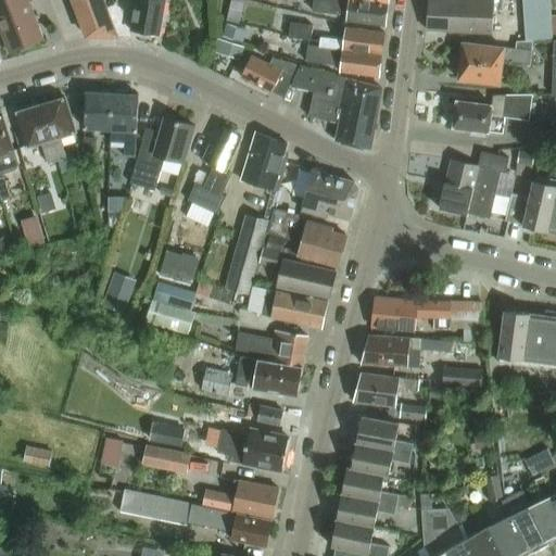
[(0,0),(0,24),(11,52),(45,39),(28,0),(0,0)]
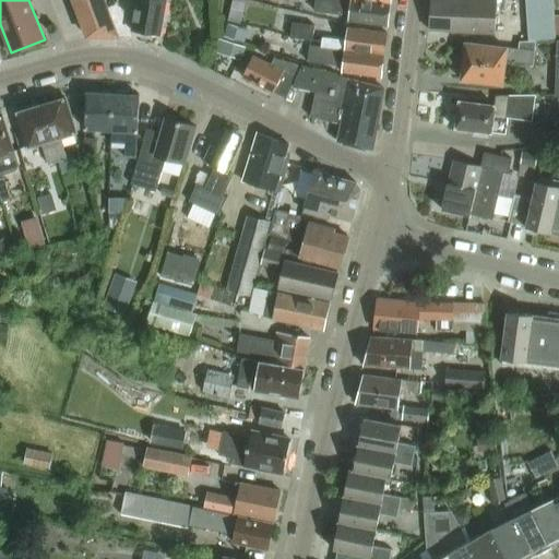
[(74,0),(90,36),(119,36),(105,0),(74,0)]
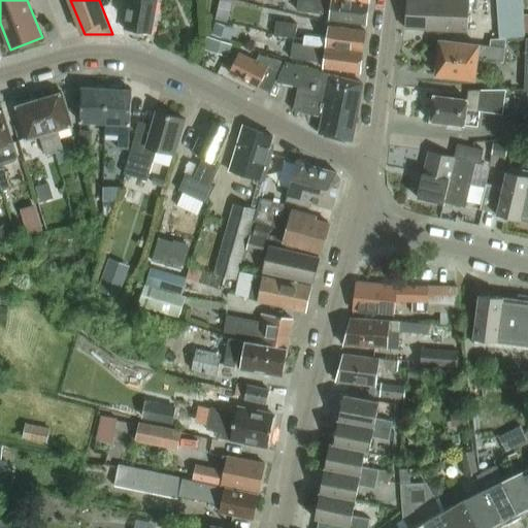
[(153,34),(158,0),(130,0),(126,30),(153,34)]
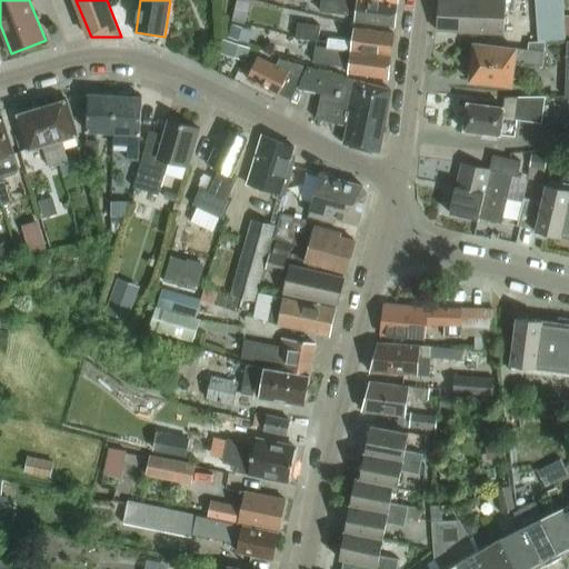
[(399,3),(372,0),(322,0),(321,11),(346,15),(346,9),(357,10),(356,21),(396,27),(399,3)]
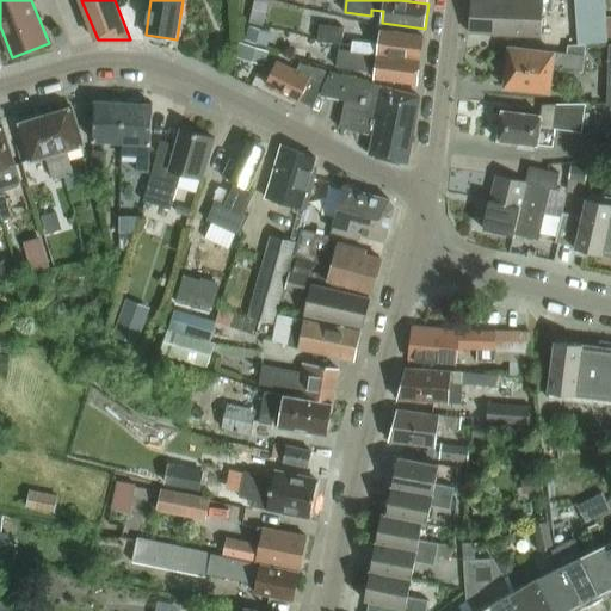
[(499,0),(500,1),(479,0),(471,0),(470,35),(541,39),(543,1),(531,0),(499,0)]
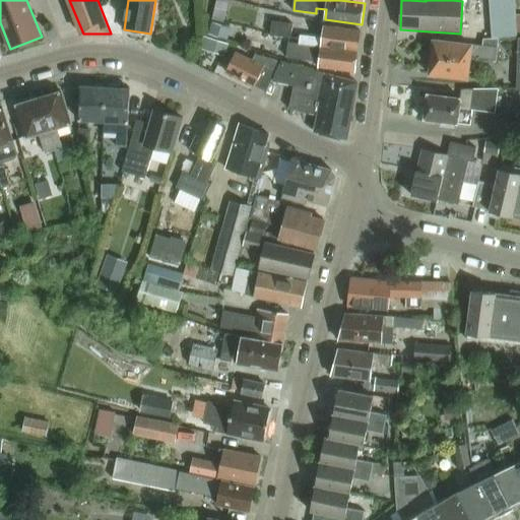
[(489,0),(492,40),(515,39),(512,0),(489,0)]
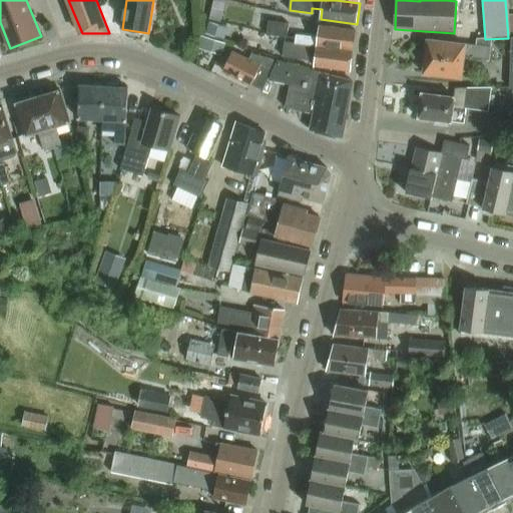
[(291,24),(271,22),(269,35),(290,37),(291,24)]
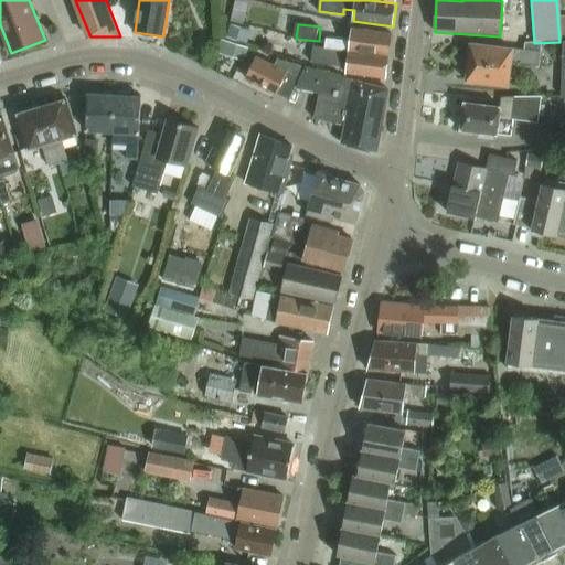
[(332,49),(390,55),(392,33),(352,28),(351,41),(327,39),(326,46),(332,49)]
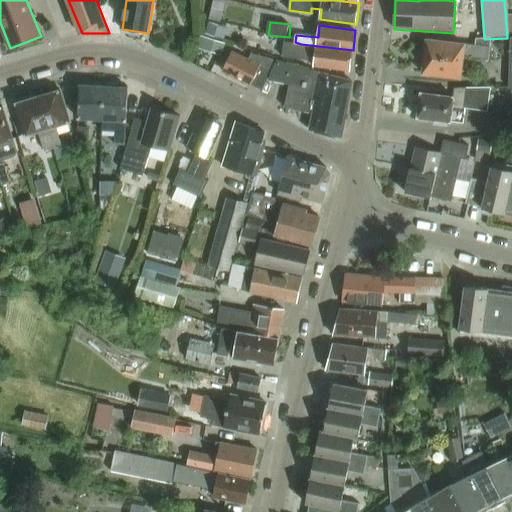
[(208,39),(204,50),(222,56),(226,44),(208,39)]
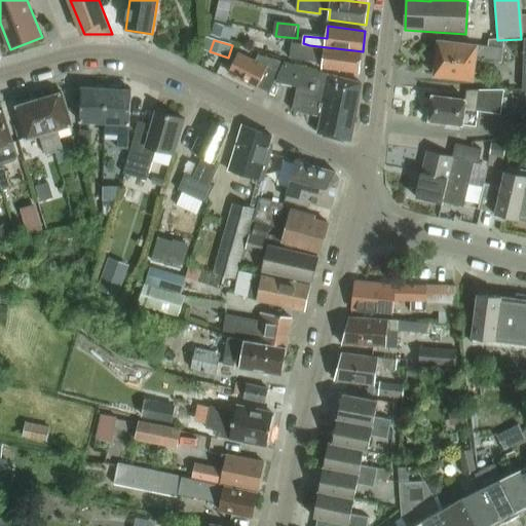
[(489,41),(488,48),(439,42),(435,76),(474,80),(476,61),(502,64),(505,40),(489,41)]
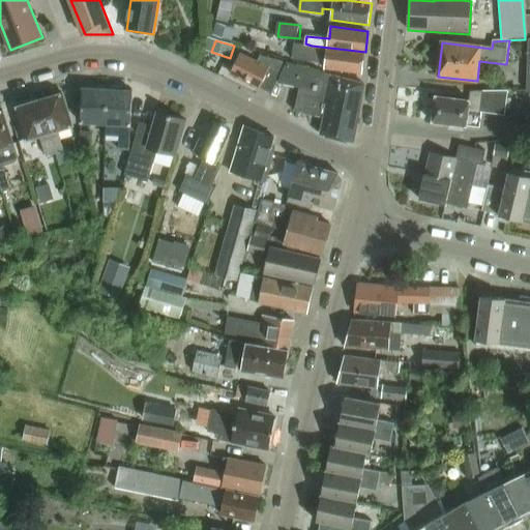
[(305,43),(305,46),(294,43),(292,59),(326,64),(325,68),(362,74),(365,52),(312,46),(305,43)]
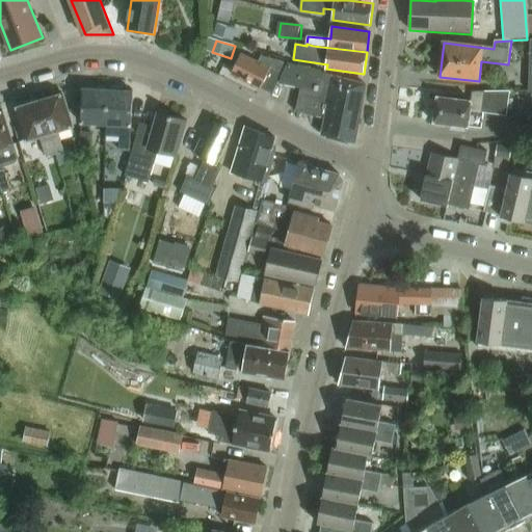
[(290,62),(289,62),(262,56),(259,62),(242,54),(232,73),(262,87),(270,71),(283,76),(282,81),(290,62)]
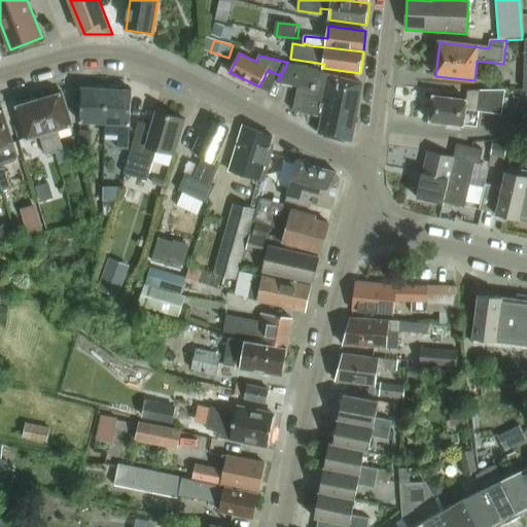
[(363,83),(320,72),(287,62),(279,80),(278,82),(299,86),(293,110),(323,116),(319,133),(352,142),(363,83)]
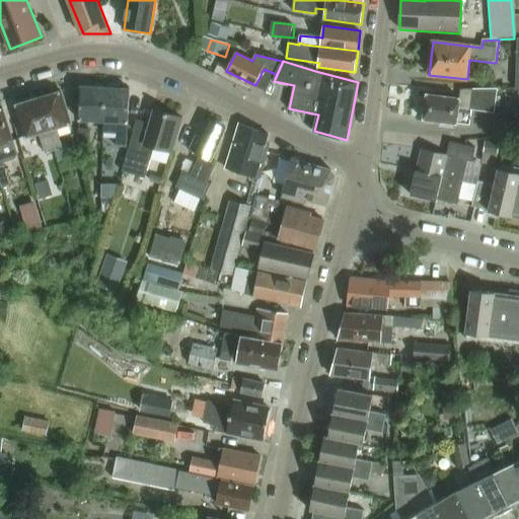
[(104,122),(105,87),(82,86),(80,120),(104,122)]
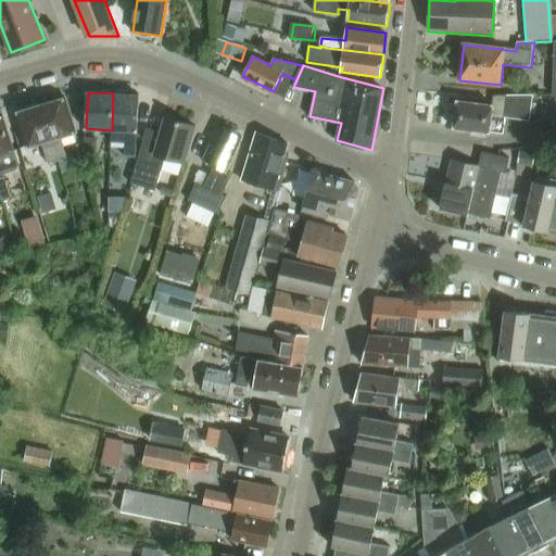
[(137,159),(138,131),(140,96),(113,93),(112,130),(112,141),(126,142),(125,158),(137,159)]
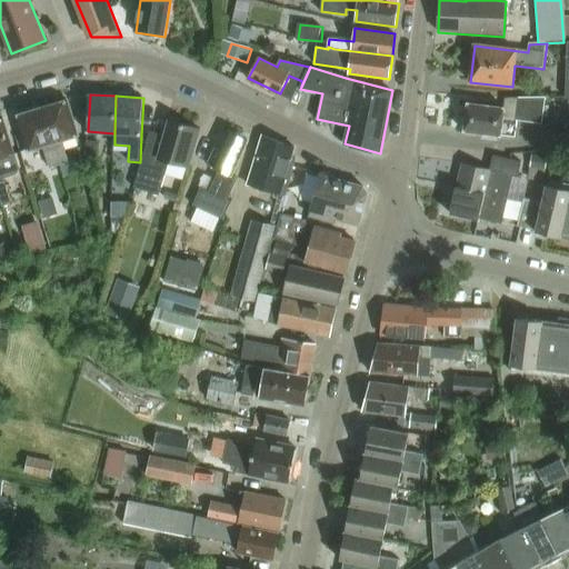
[(498,140),(498,136),(502,136),(505,119),(542,123),(547,97),(506,98),(505,108),(468,103),(465,131),(483,133),(483,138),(498,140)]
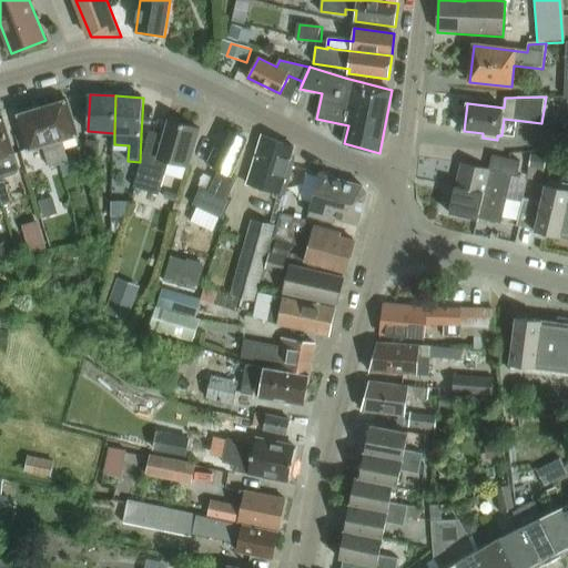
[(62,140),(79,135),(68,100),(42,108),(60,164),(70,162),(62,140)]
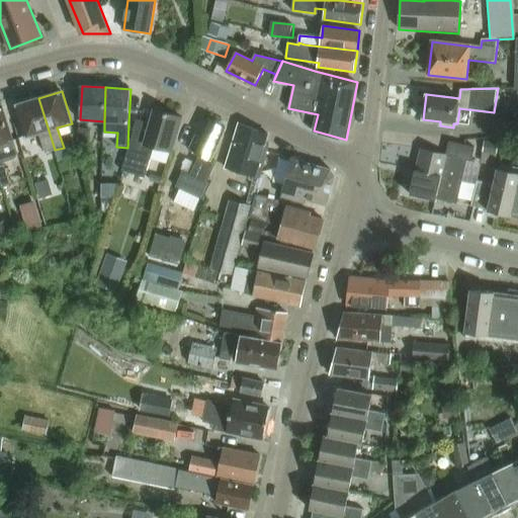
[(47,153),(55,150),(38,98),(15,105),(25,137),(40,133),(47,153)]
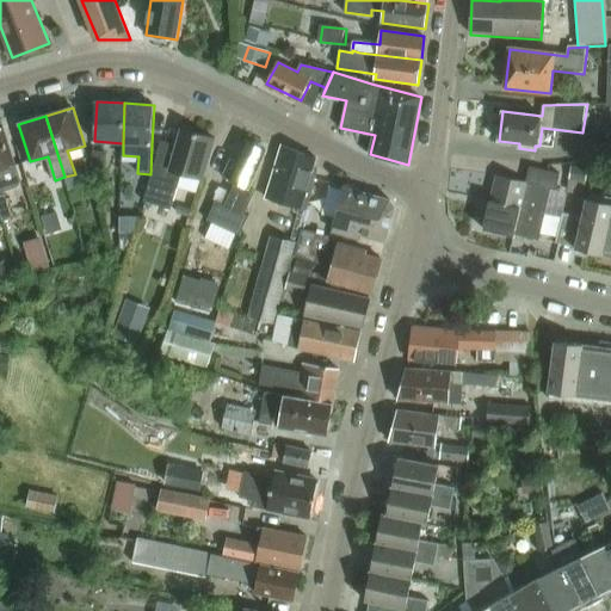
[(204,179),(216,139),(197,133),(197,130),(181,125),(178,136),(180,136),(174,156),(159,153),(144,202),(172,210),(183,173),(204,179)]
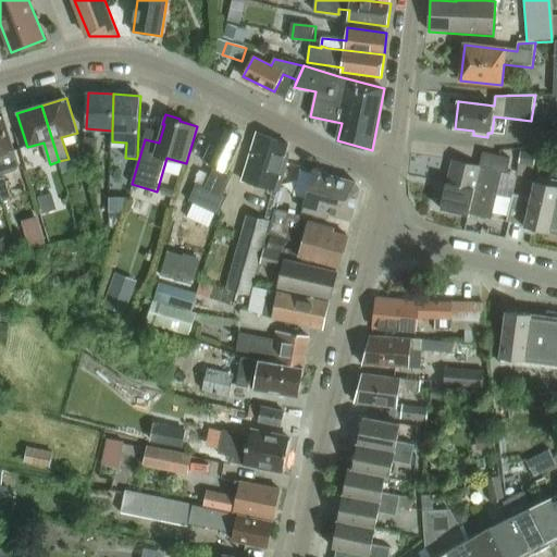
[(20,165),(15,151),(4,116),(0,118),(0,189),(3,200),(12,197),(4,172),(5,173),(7,173),(14,171),(15,170),(17,169),(17,168),(19,165),(20,165)]
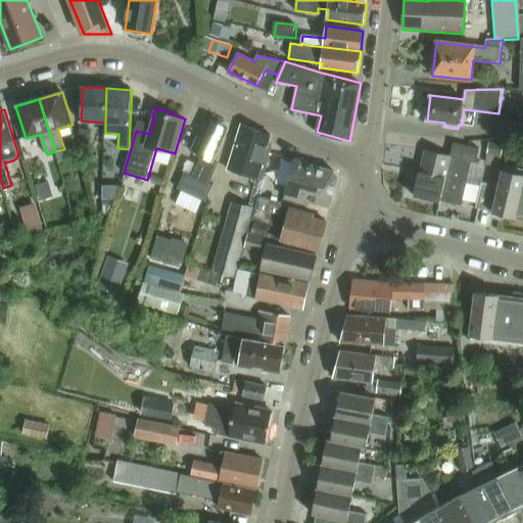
[(214,161),(229,129),(226,127),(224,124),(219,122),(215,122),(211,121),(203,139),(198,136),(191,151),(202,156),(193,176),(186,173),(179,189),(205,201),(214,185),(209,183),(219,163),(214,161)]
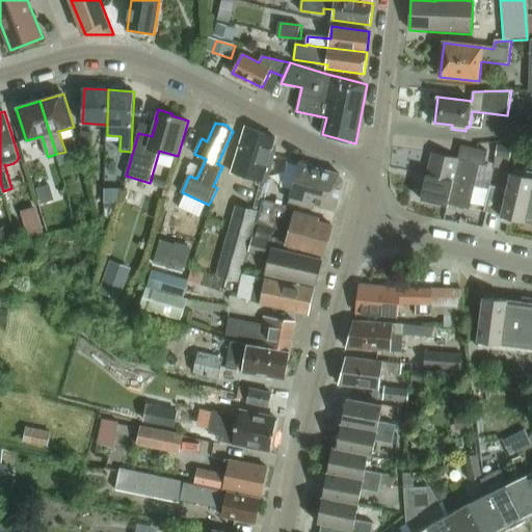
[(269,181),(277,149),(273,147),(275,138),(246,127),(233,173),(267,183),(269,181)]
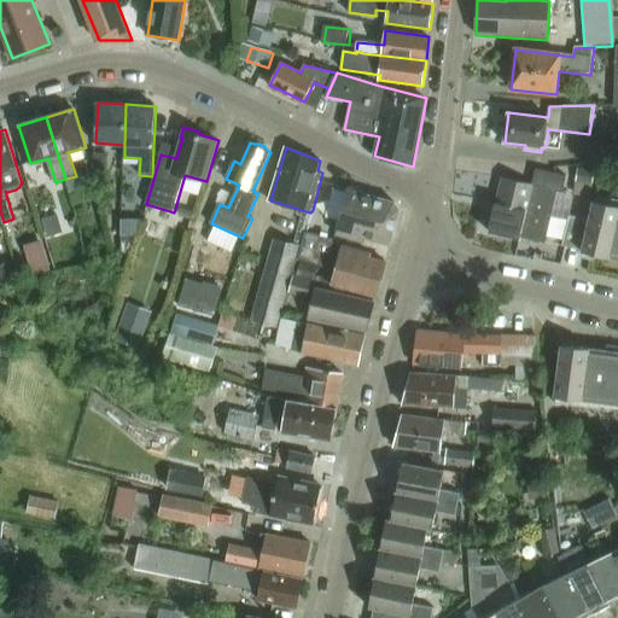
[(108,174),(108,156),(95,156),(95,173),(108,174)]
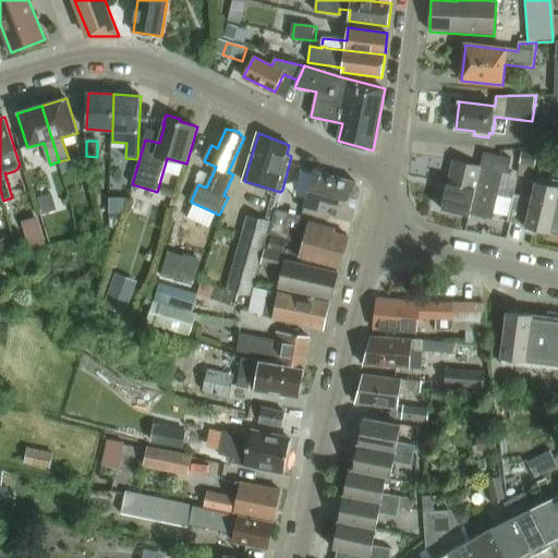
[(522,152),(519,174),(534,178),(538,155),(522,152)]
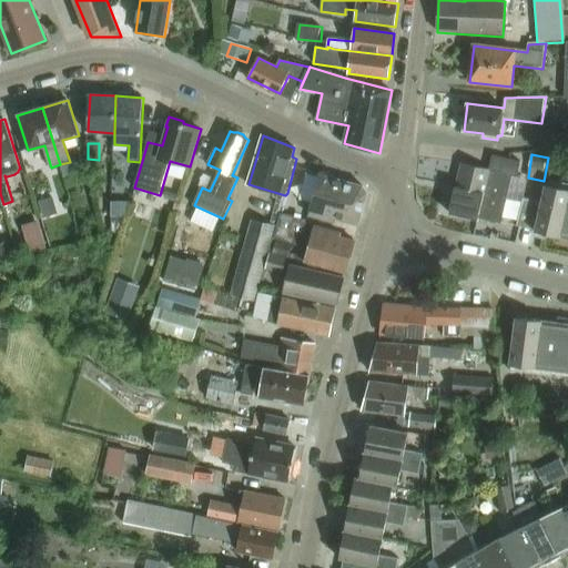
[(518,176),(521,162),(494,155),(490,170),(463,163),(457,186),(457,188),(508,200),(513,175),(518,176)]
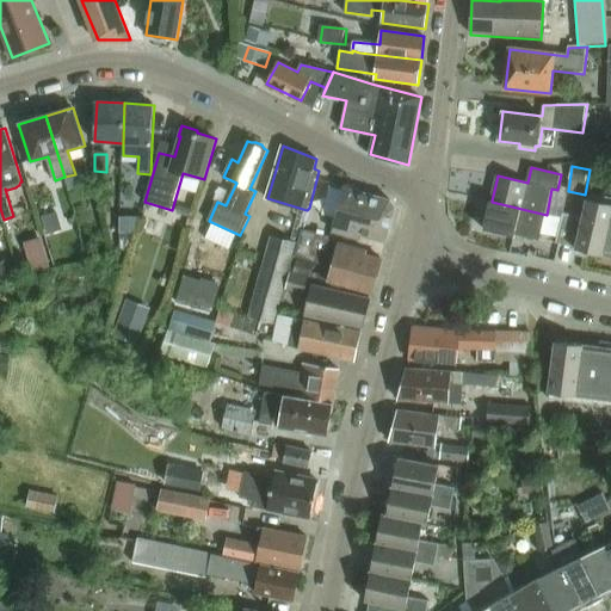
[(75,174),(65,177),(69,191),(69,192),(81,189),(80,187),(76,174),(75,174)]
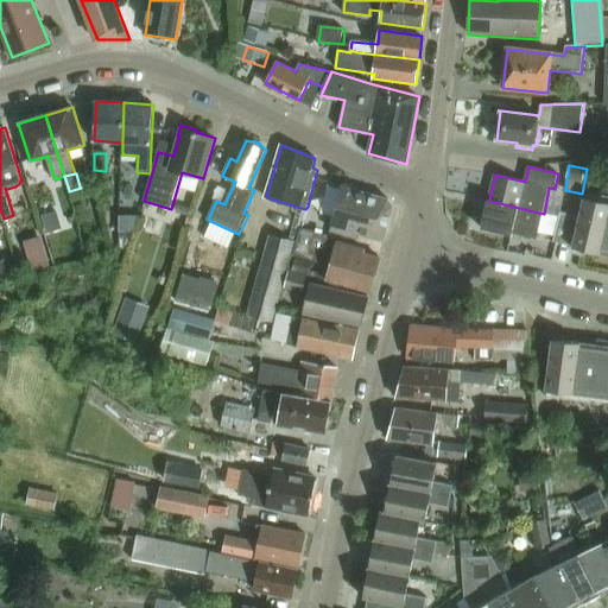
[(393,208),(394,207),(393,206),(390,200),(388,198),(388,200),(358,191),(358,188),(344,184),(331,230),(360,238),(361,234),(385,240),(393,208)]
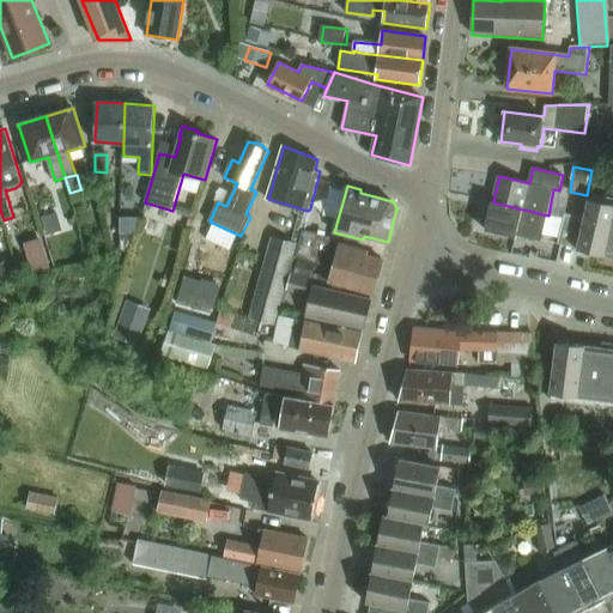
[(612,258),(612,204),(590,199),(586,218),(580,248),(578,249),(612,258)]
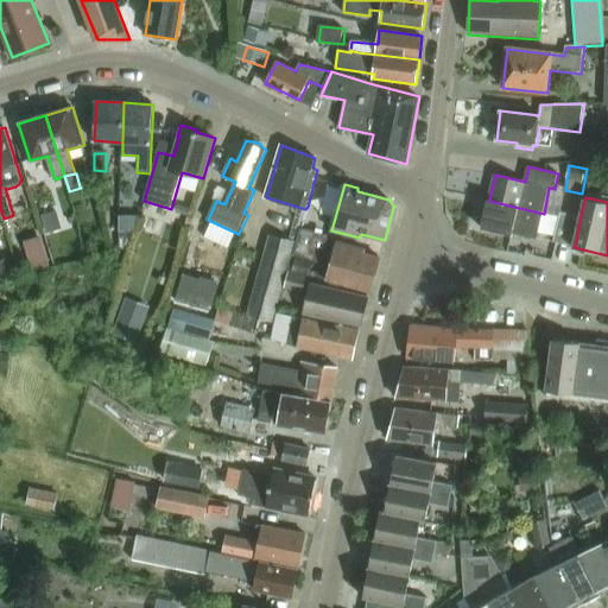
[(489,201),(489,200),(488,200),(482,228),(513,235),(513,234),(538,239),(544,214),(489,201)]
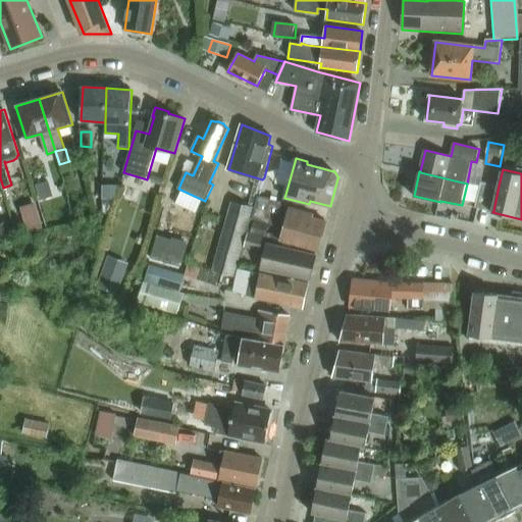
[(48,181),(36,186),(41,200),(53,196),(48,181)]
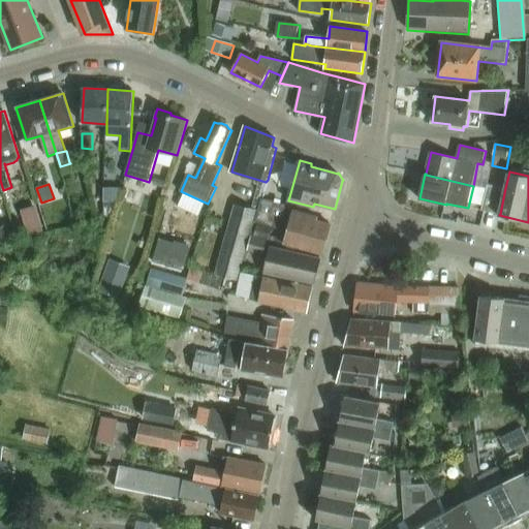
[(505,188),(494,185),(488,184),(481,211),(500,214),(505,188)]
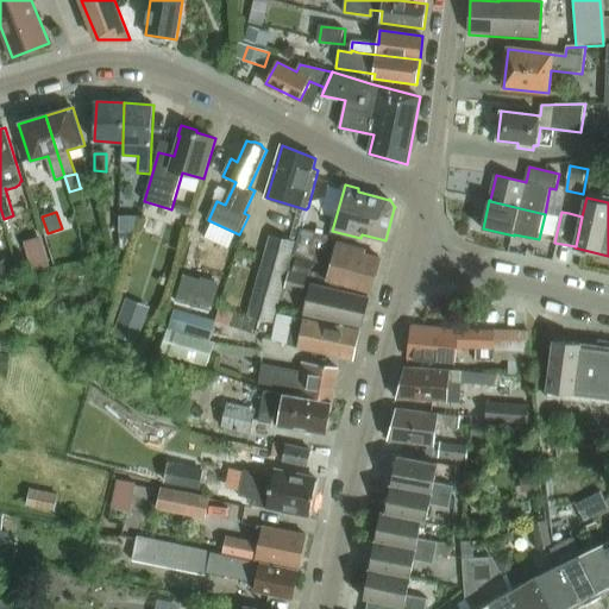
[(119,215),(119,232),(129,232),(136,232),(136,215),(119,215)]
